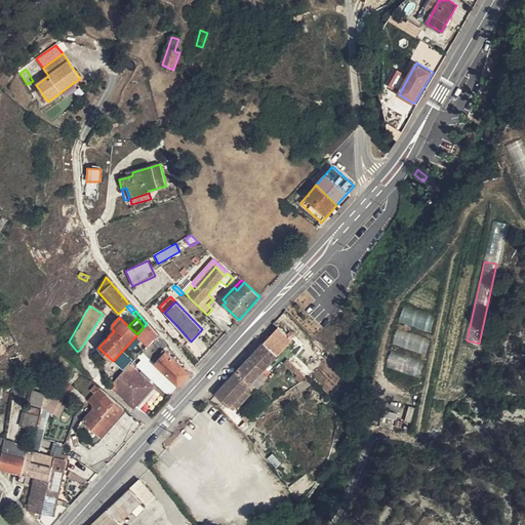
[(173,330),(177,326),(172,321),(168,325),(173,330)]
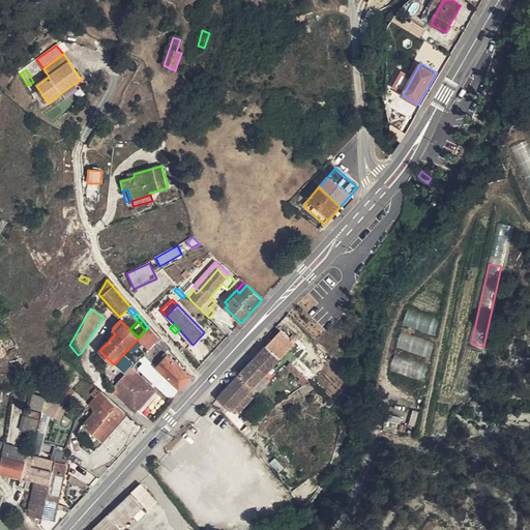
[(139,337),(150,350),(159,340),(148,327),(145,330),(139,337)]
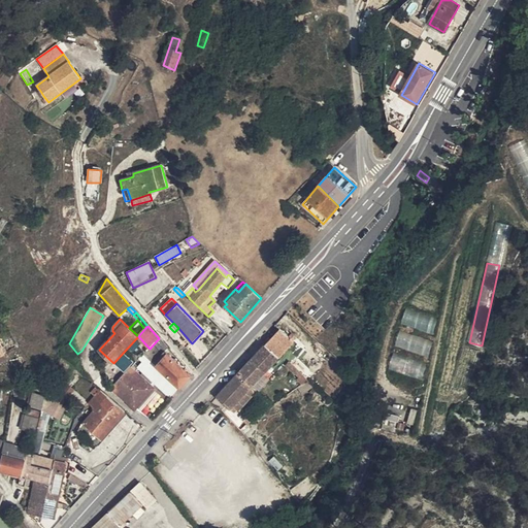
[(294,343),(279,330),(253,359),(266,371),(270,368),(294,343)]
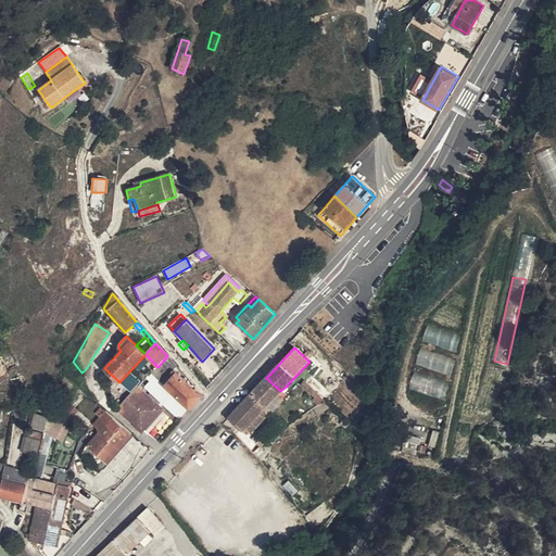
[(154,370),(158,374),(164,367),(171,374),(177,367),(167,356),(158,367),(154,370)]
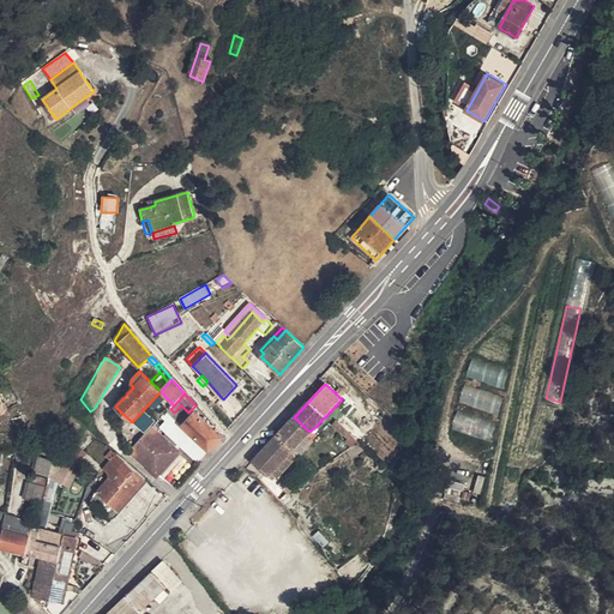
[(174,413),(172,415),(179,423),(188,413),(181,405),(174,413)]
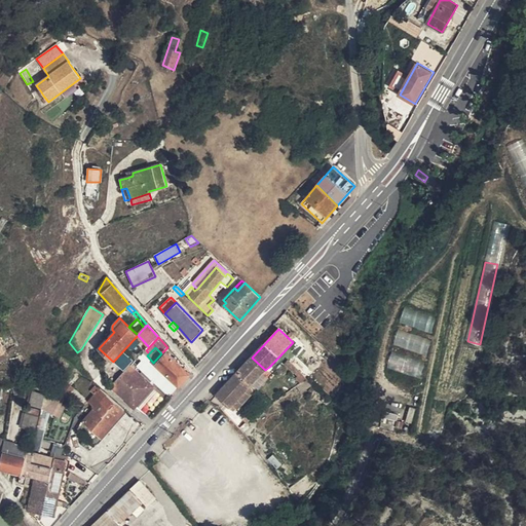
[(177,384),(180,386),(191,374),(166,352),(156,365),(153,363),(147,355),(142,363),(143,364),(140,369),(165,392),(171,385),(174,387),(177,384)]
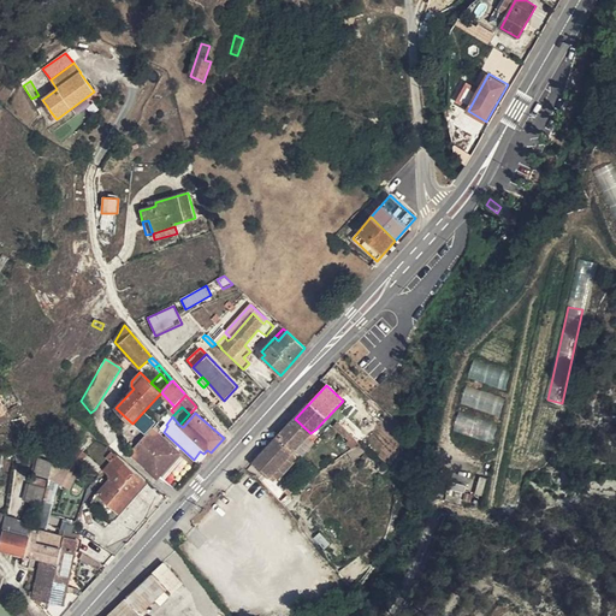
[(311,433),(295,419),(278,437),(294,451),(311,433)]
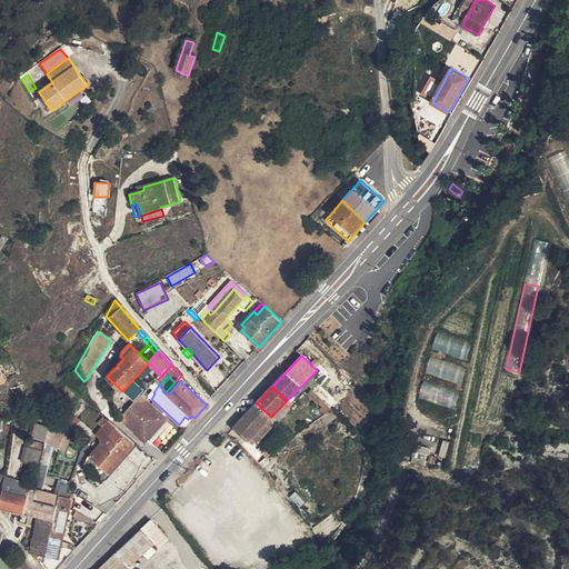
[(140,396),(119,420),(146,442),(166,419),(140,396)]
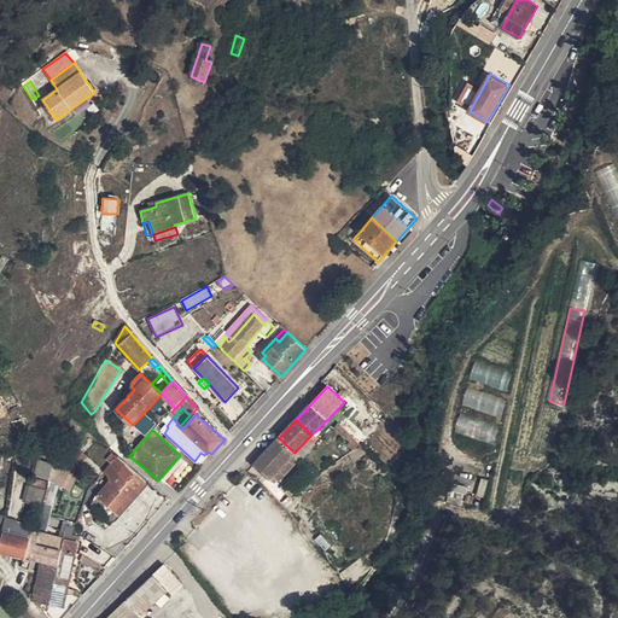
[(295,453),(279,438),(255,464),(275,484),(279,481),(274,476),(295,453)]
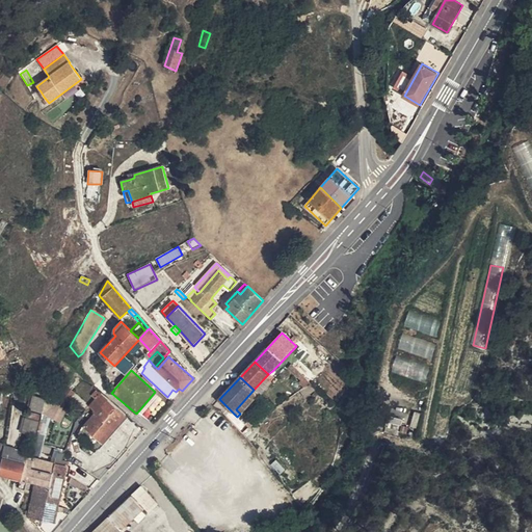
[(288,387),(295,395),(296,396),(304,388),(301,386),(295,379),(288,387)]
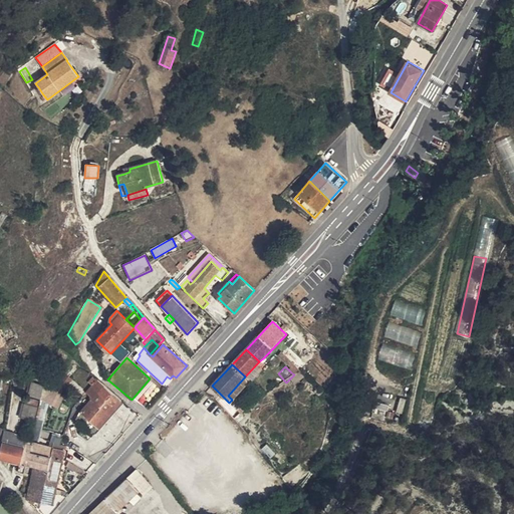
[(30,374),(11,378),(12,388),(22,386),(22,380),(30,379),(30,374)]
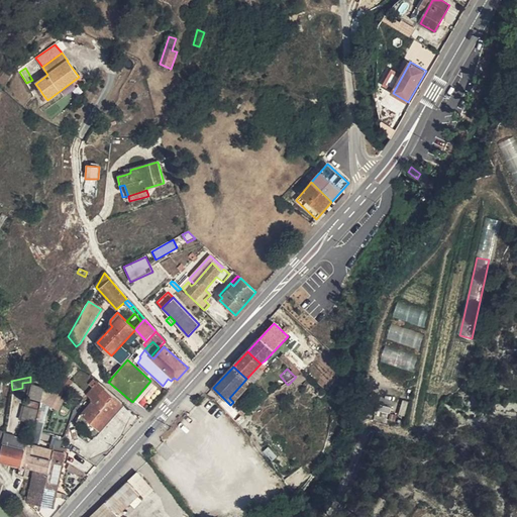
[(60,386),(65,391),(72,383),(66,378),(60,386)]
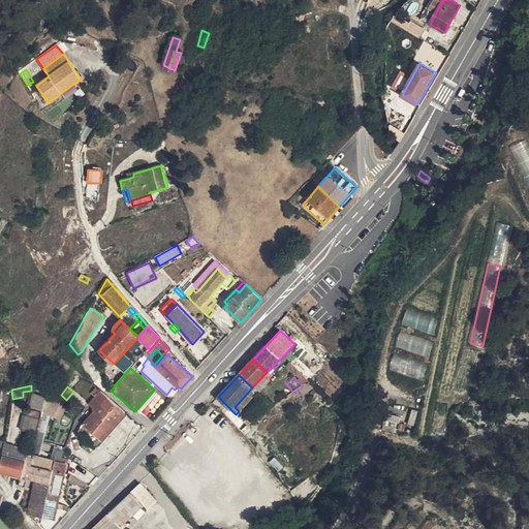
[(166,395),(170,399),(181,389),(178,386),(175,390),(172,387),(166,395)]
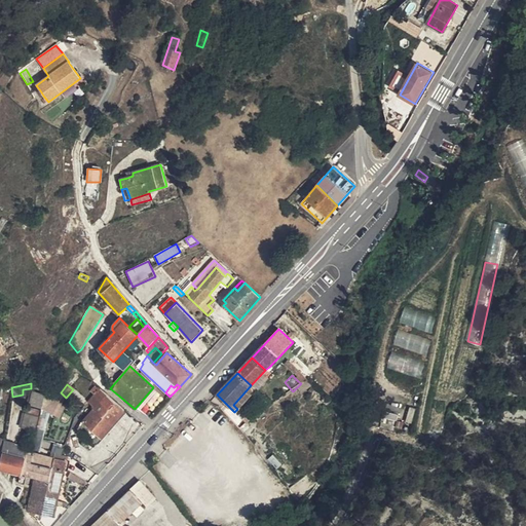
[(233,405),(237,409),(238,411),(257,390),(251,385),(233,405)]
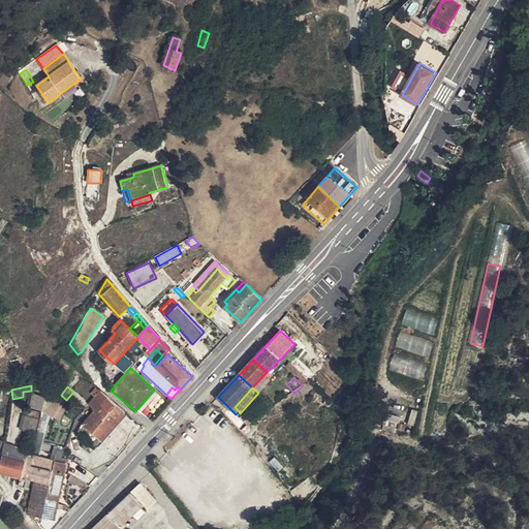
[(102,440),(125,413),(98,391),(94,396),(95,397),(80,414),(87,422),(84,424),(102,440)]
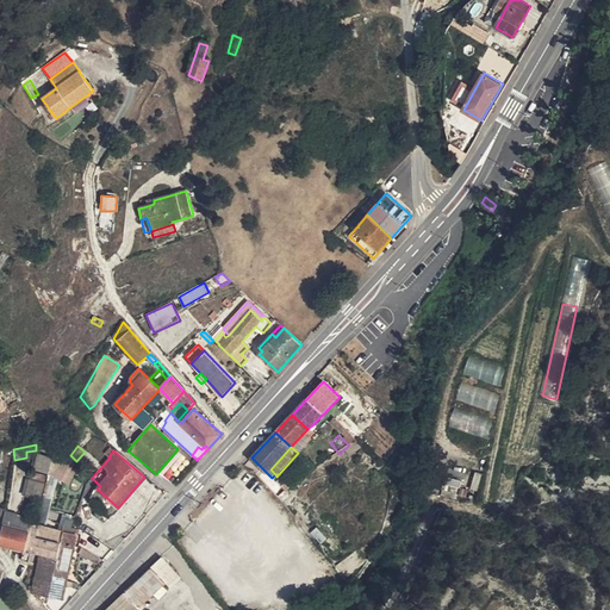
[(49,471),(53,459),(39,455),(37,468),(49,471)]
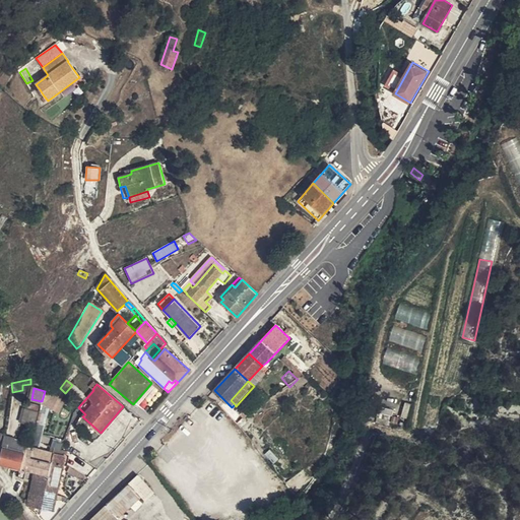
[(53,395),(60,399),(65,393),(60,388),(53,395)]
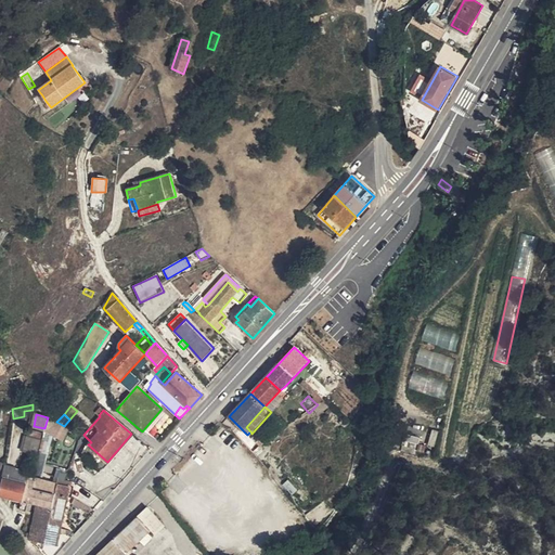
[(28,430),(22,452),(37,455),(42,433),(28,430)]
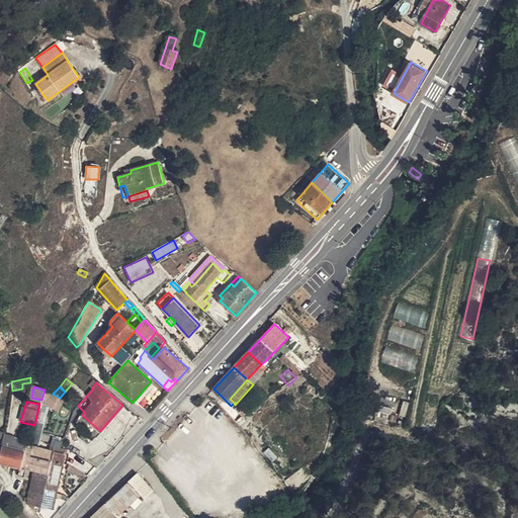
[(77,421),(82,415),(85,413),(78,406),(74,411),(72,417),(77,421)]
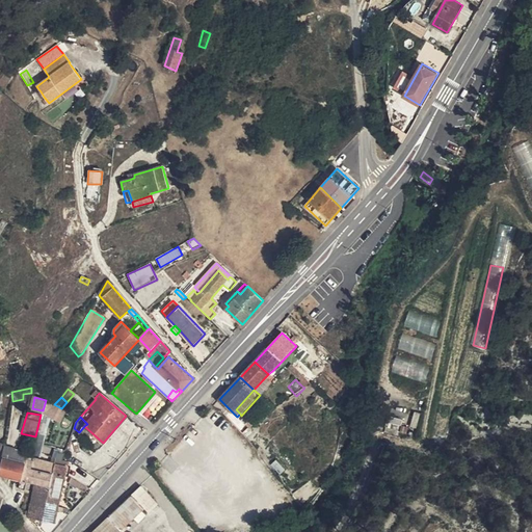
[(5,448),(3,458),(22,463),(23,458),(27,459),(32,460),(33,455),(5,448)]
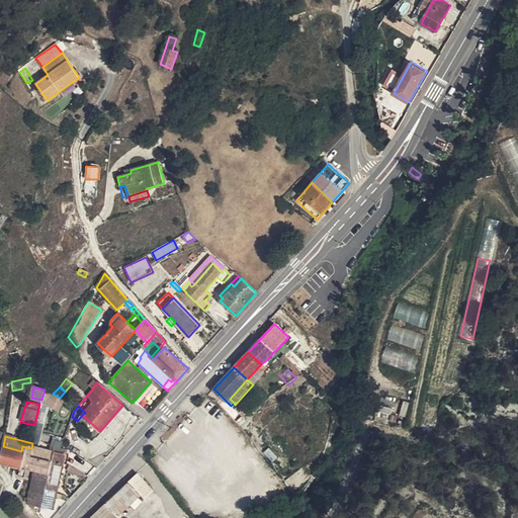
[(3,446),(0,460),(0,462),(9,465),(20,467),(22,467),(26,447),(22,446),(21,451),(3,446)]
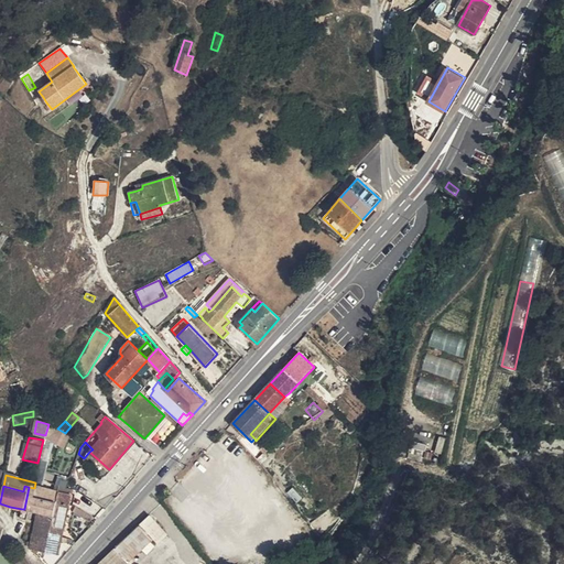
[(34,488),(29,487),(24,509),(29,510),(38,512),(42,513),(40,523),(36,538),(61,543),(71,495),(54,490),(36,486),(36,488),(34,488)]
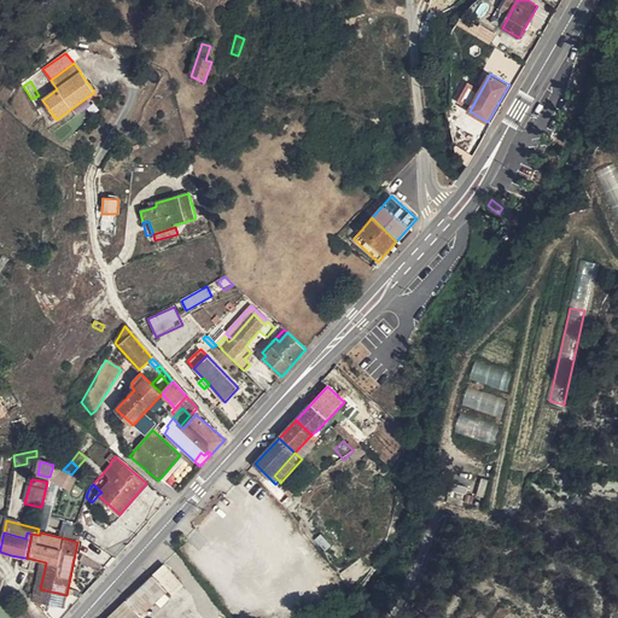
[(59,532),(59,537),(77,542),(79,537),(73,536),(59,532)]
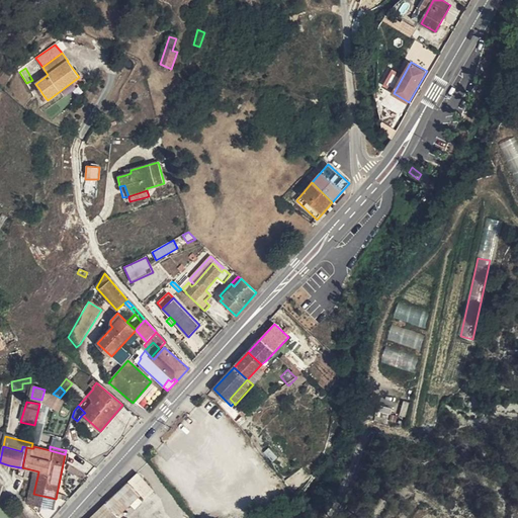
[(268,448),(264,453),(273,462),(278,458),(268,448)]
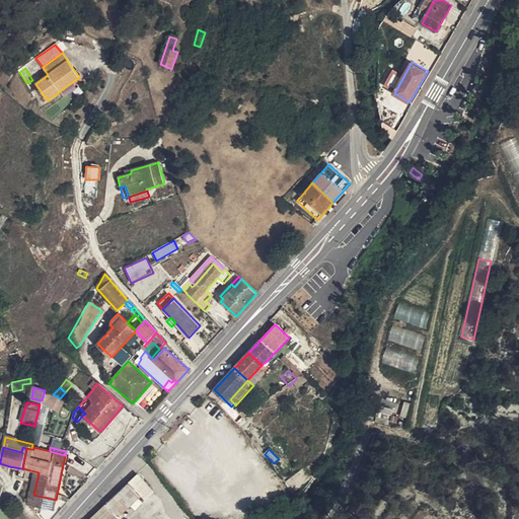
[(20,468),(19,471),(17,479),(24,482),(26,469),(22,468),(20,468)]
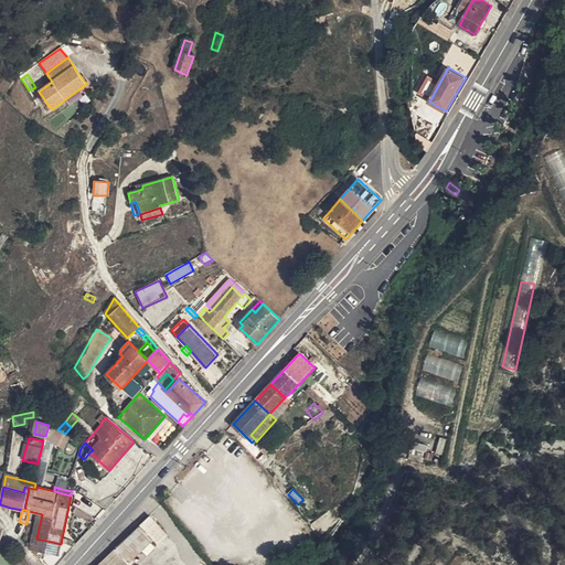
[(299,510),(292,515),(297,521),(304,515),(299,510)]
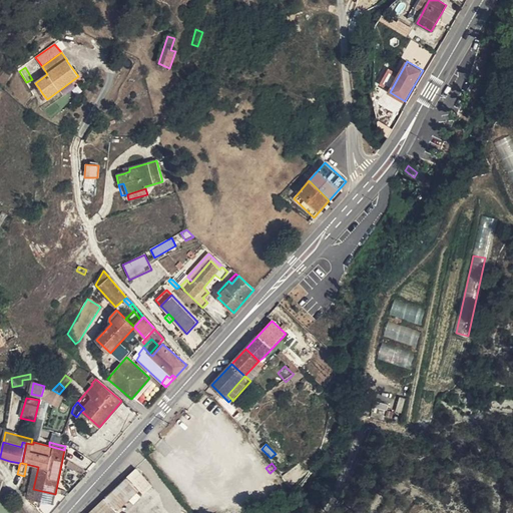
[(137,468),(128,477),(140,490),(149,481),(137,468)]
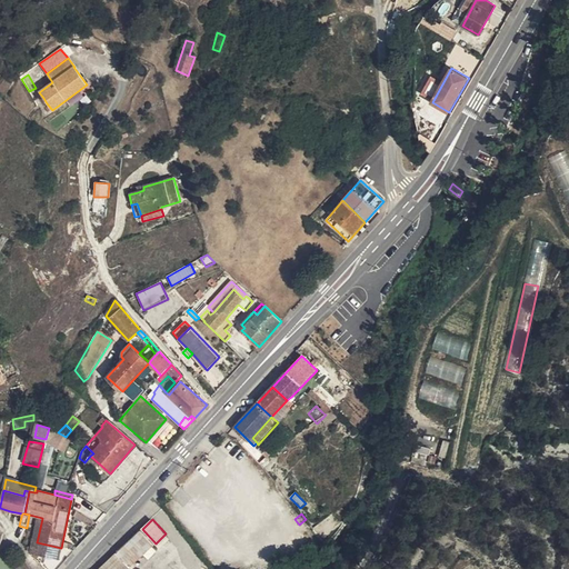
[(299,525),(295,519),(286,526),(290,531),(299,525)]
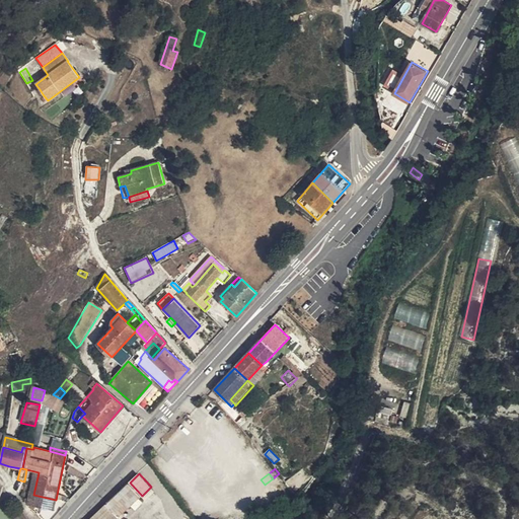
[(28,500),(28,504),(27,506),(31,506),(33,495),(36,482),(32,480),(28,500)]
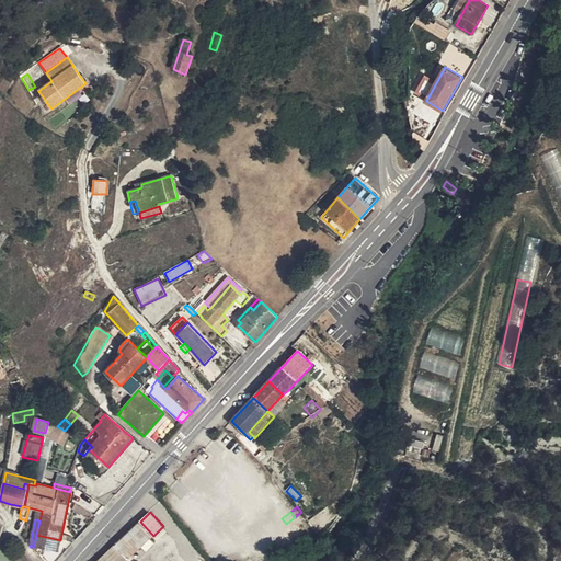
[(115,546),(99,560),(126,560),(141,547),(149,539),(153,536),(140,522),(115,546)]
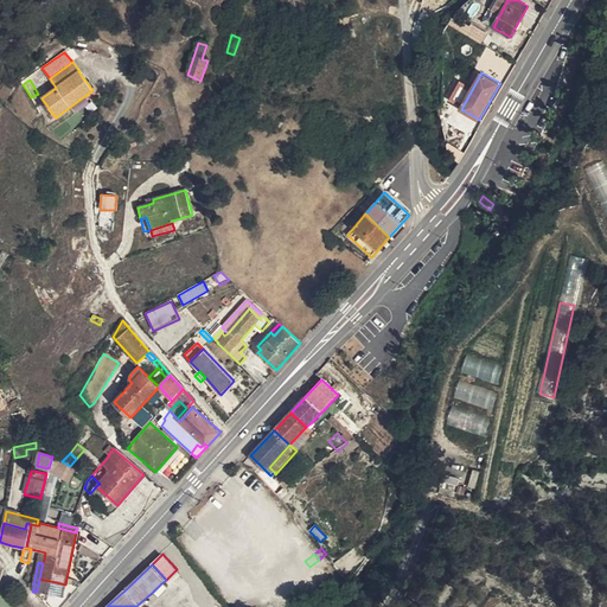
[(39,579),(37,592),(63,596),(65,585),(39,579)]
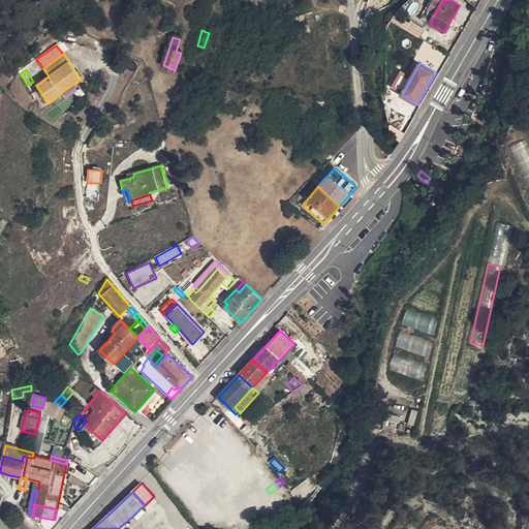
[(145,512),(141,508),(133,516),(137,520),(145,512)]
